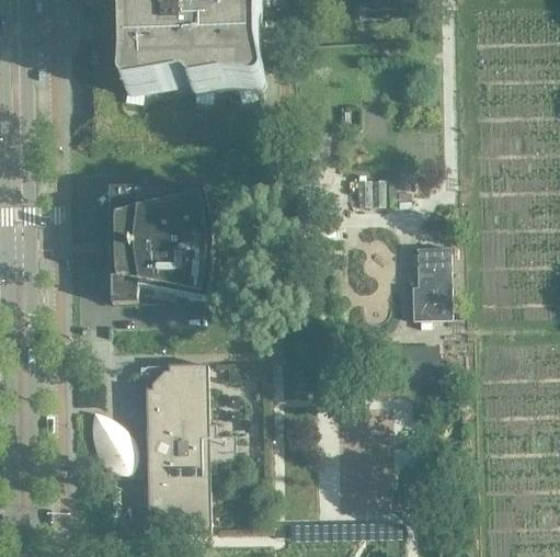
[(90,0),(93,138),(263,135),(260,0),(90,0)]
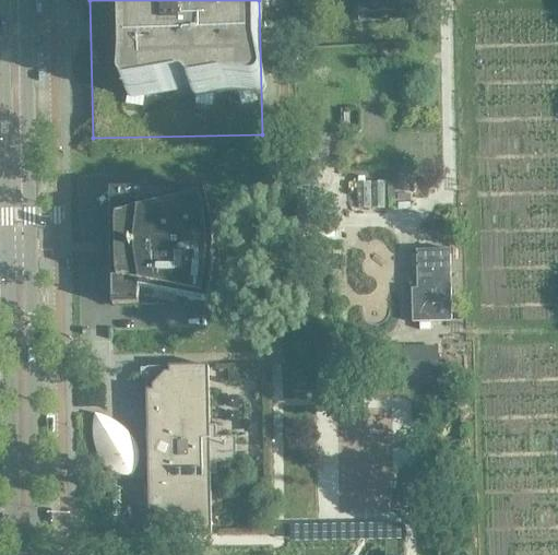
[(204,193),(202,187),(139,202),(135,187),(135,186),(109,186),(111,302),(138,302),(138,299),(137,299),(140,284),(204,297),(205,291),(208,283),(209,276),(210,269),(211,258),(211,251),(211,244),(211,237),(211,229),(210,222),(209,215),(206,204),(206,201),(204,193)]
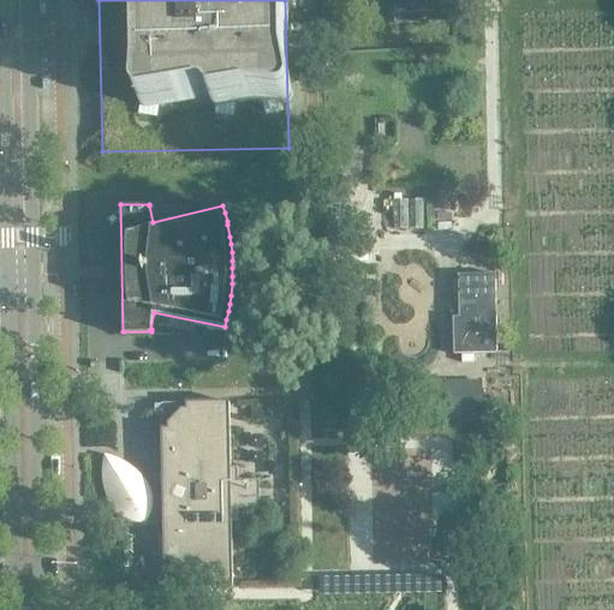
[(495,350),(494,270),(457,271),(458,314),(464,314),(464,326),(452,326),(452,351),(495,350)]
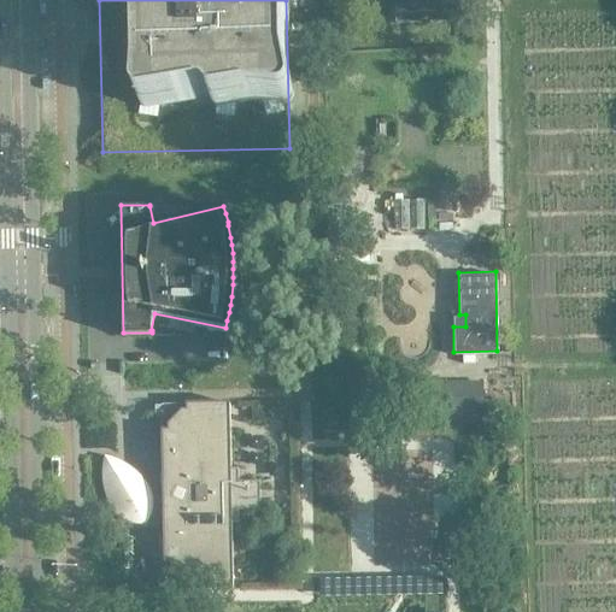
[(481,411),(481,381),(433,381),(433,412),(480,411),(481,411)]
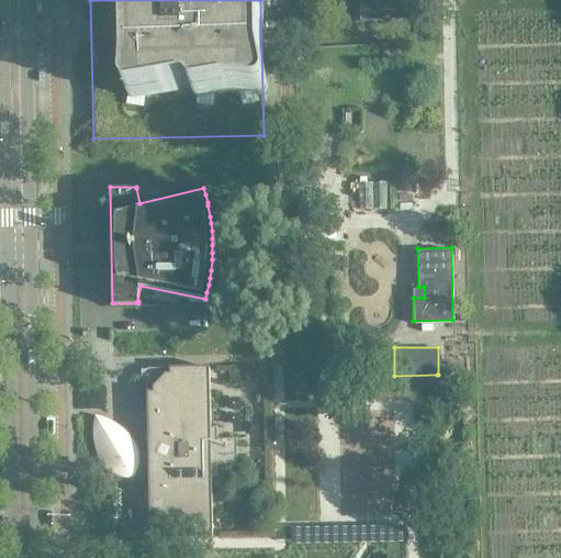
[(236,461),(235,435),(216,436),(215,424),(209,424),(208,365),(146,366),(147,427),(131,436),(124,430),(118,423),(111,420),(103,415),(94,413),(92,423),(92,433),(93,443),(97,452),(100,458),(104,465),(110,470),(115,472),(120,473),(125,475),(134,473),(148,472),(149,535),(211,534),(210,473),(216,473),(216,461),(236,461)]
